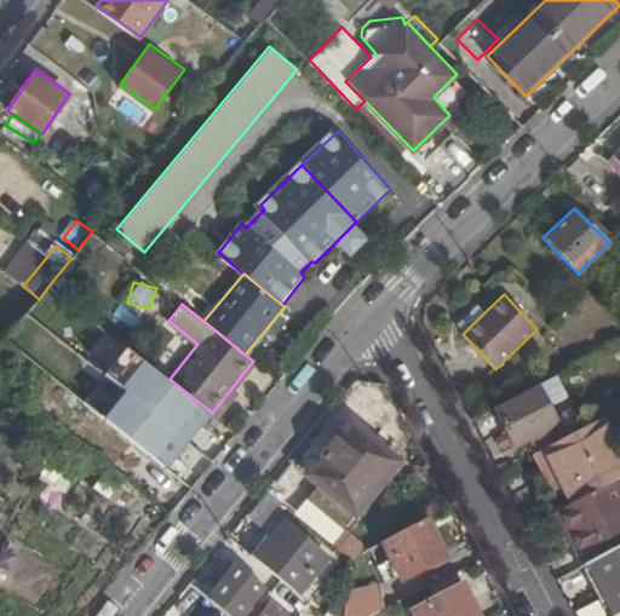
[(464,333),(483,314),(476,306),(457,324),(464,333)]
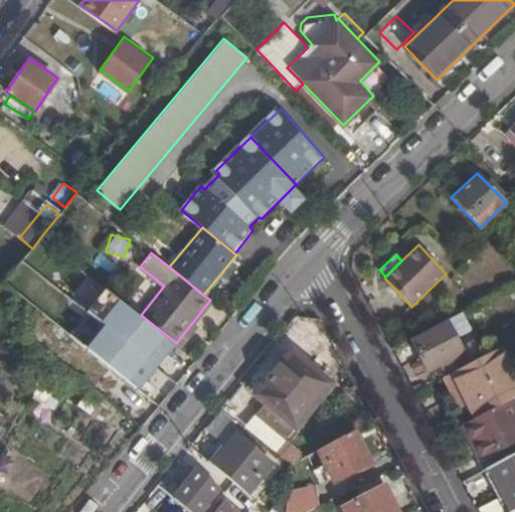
[(109,289),(91,311),(101,319),(118,297),(109,289)]
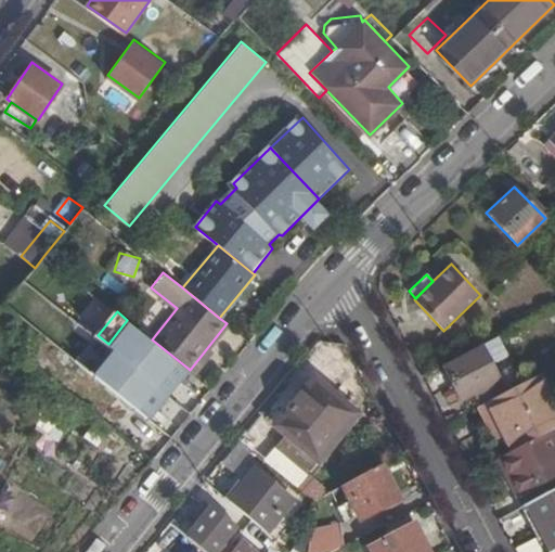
[(169,393),(189,369),(152,339),(127,320),(108,344),(168,392),(169,393)]
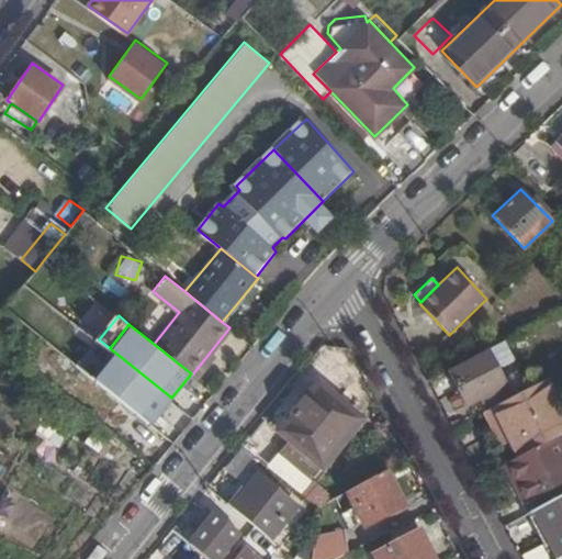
[(90,372),(110,348),(99,339),(79,365),(90,372)]
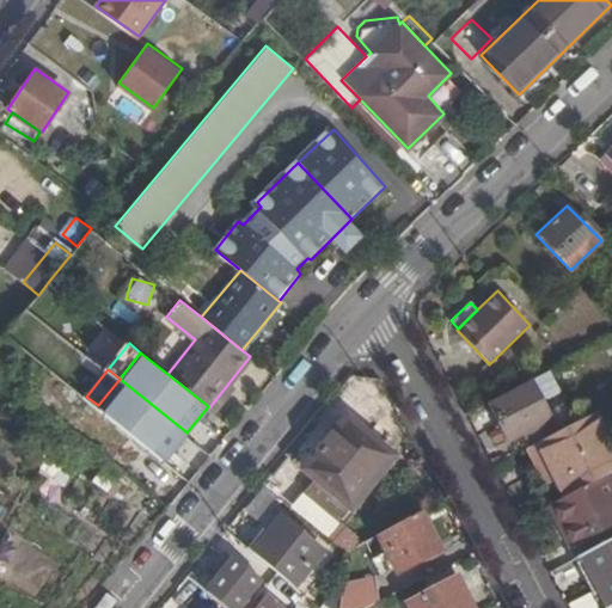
[(185,431),(120,379),(98,405),(165,459),(185,431)]
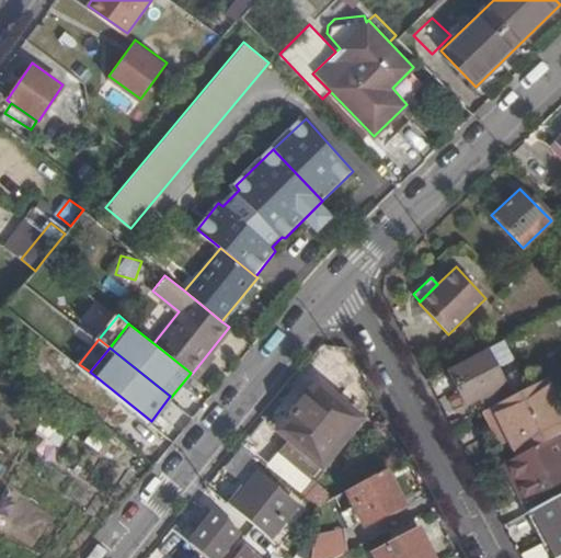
[(493,406),(513,395),(487,348),(448,368),(468,402),(478,397),(484,410),(493,406)]
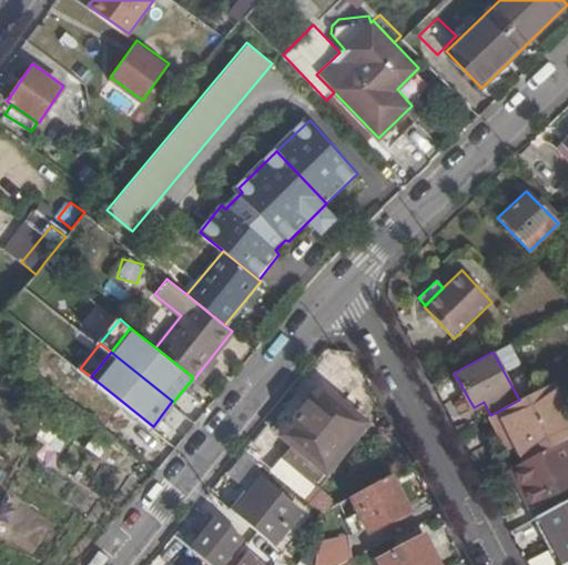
[(526,461),(567,439),(567,437),(567,412),(551,382),(519,400),(499,411),(517,444),(526,461)]
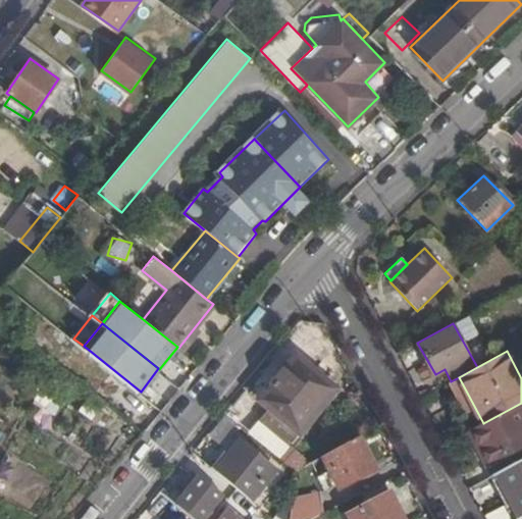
[(290,444),(335,387),(296,355),(260,399),(270,407),(260,419),(290,444)]
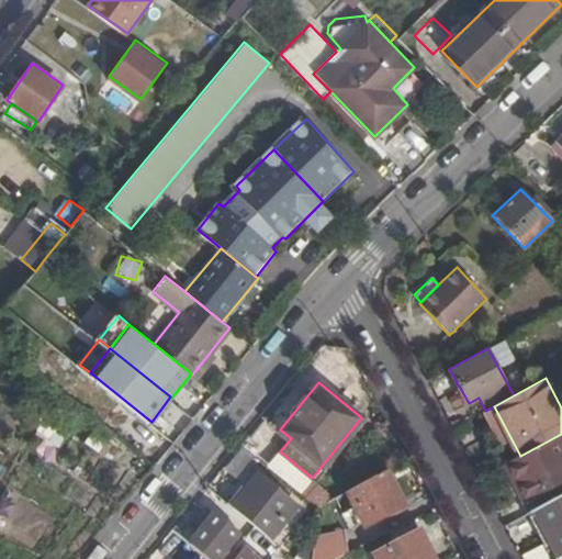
[(501,444),(512,439),(494,406),(485,411),(483,412),(501,444)]
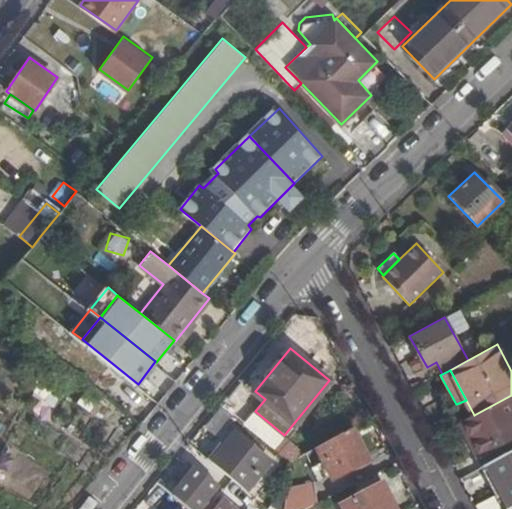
[(511,396),(511,395),(474,415),(459,423),(475,454),(511,433),(511,396)]
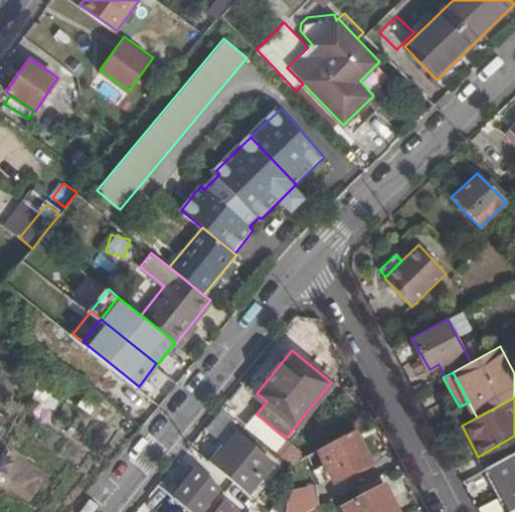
[(371,462),(355,430),(316,450),(333,482),(371,462)]
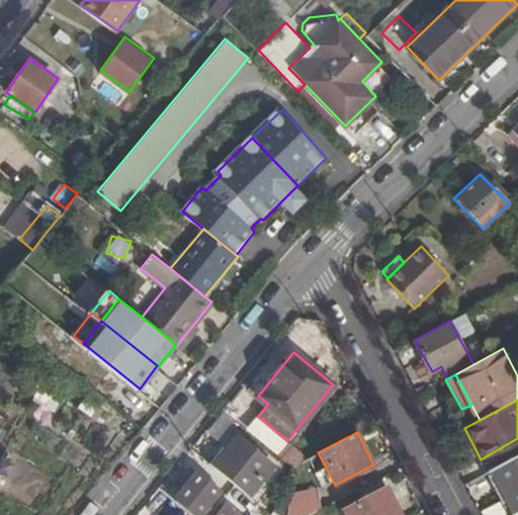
[(213,466),(250,496),(274,465),(238,436),(213,466)]
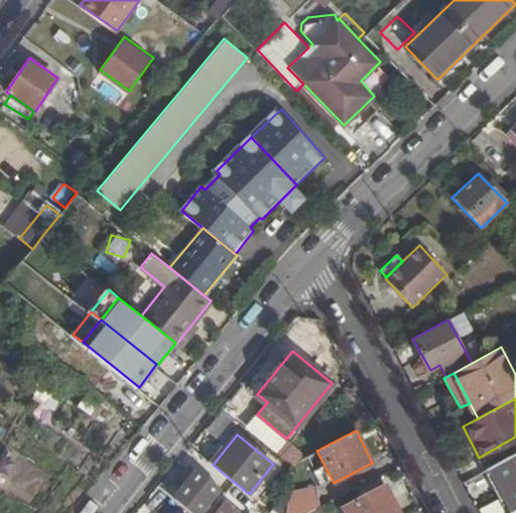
[(298,465),(305,449),(285,440),(278,457),(298,465)]
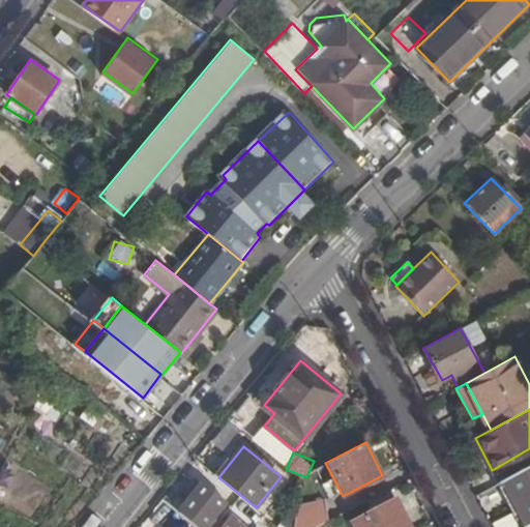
[(529,466),(501,482),(525,526),(529,524),(529,466)]
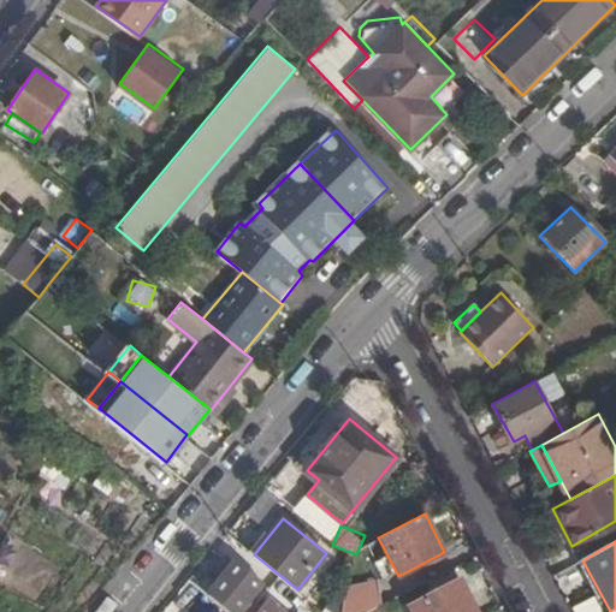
[(227,551),(199,587),(230,611),(256,611),(240,598),(258,574),(227,551)]
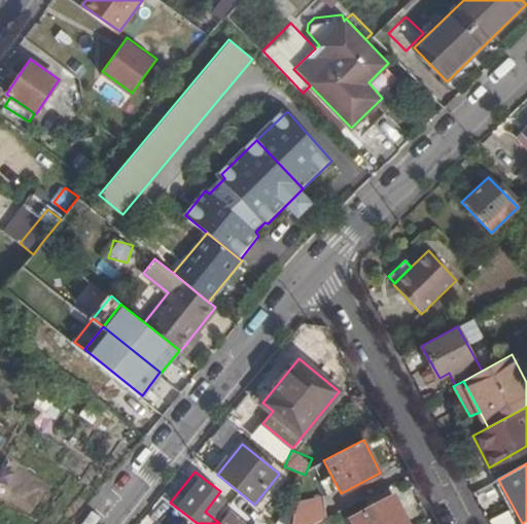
[(291,523),(310,523),(325,516),(322,495),(294,502),(293,513),(291,523)]
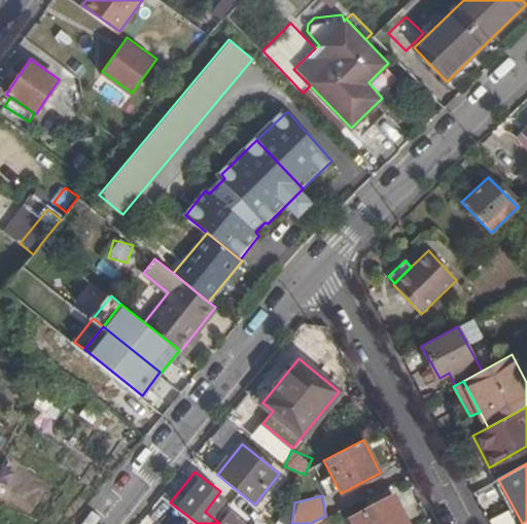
[(352,523),(409,523),(394,495),(349,519),(352,523)]
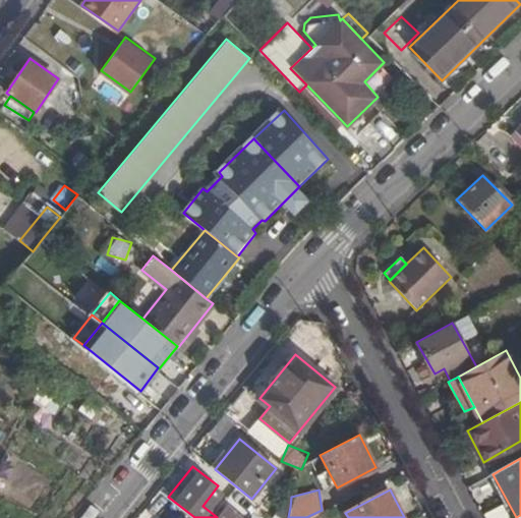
[(272,515),(275,517),(288,517),(290,507),(278,506),(272,515)]
